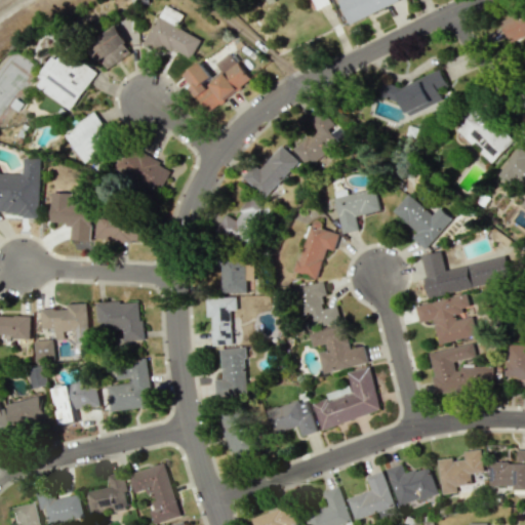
[(337,0),(350,25),(400,0),(337,0)]
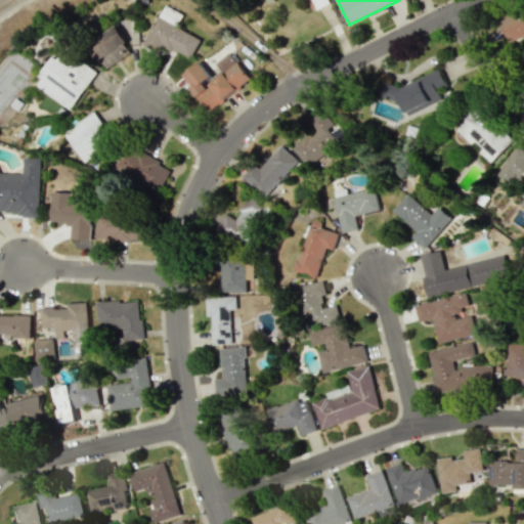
[(201,39),(176,28),(182,14),(162,5),(145,41),(189,61),(201,39)]
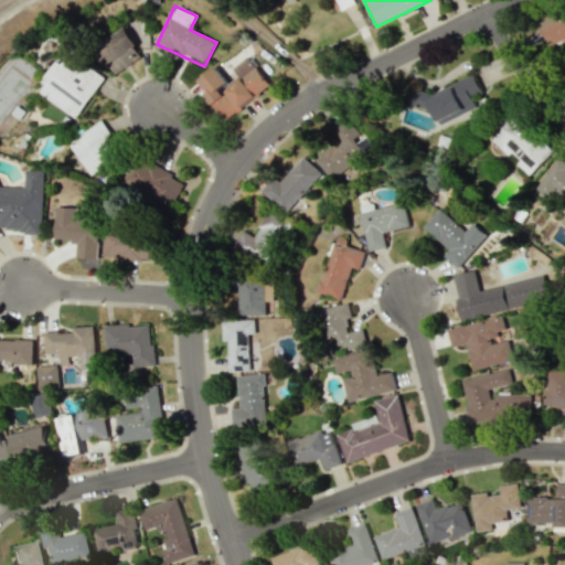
[(564,12),(540,22),(548,46),(564,40),(564,12)]
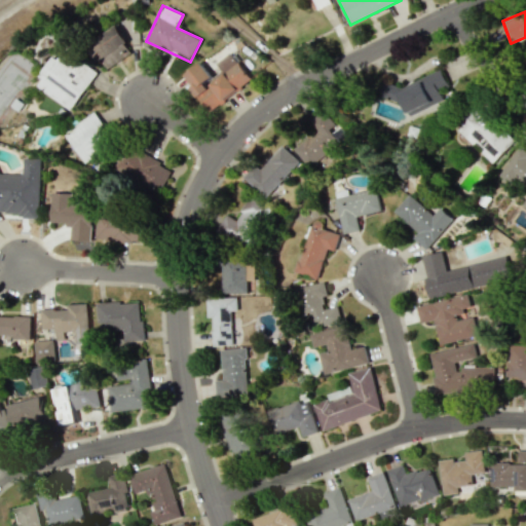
[(103,69),(132,54),(117,27),(88,41),(103,69)]
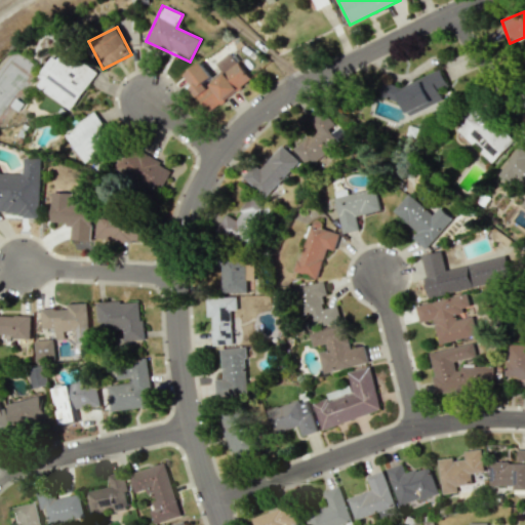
[(52,57),(34,84),(71,110),(95,73),(62,50),(55,59),(52,57)]
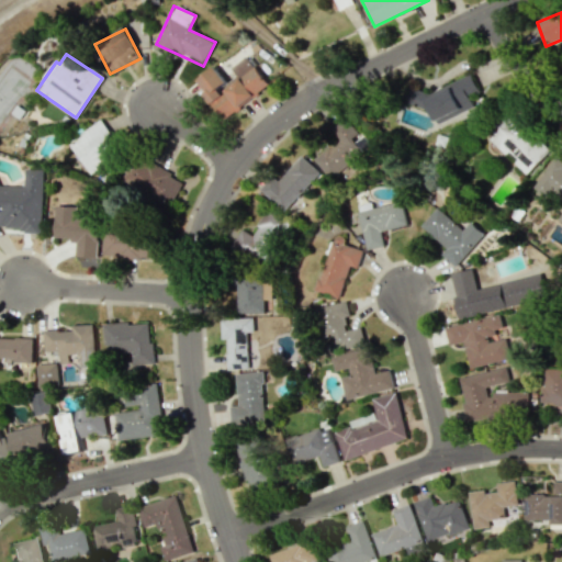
[(215,67),(197,81),(225,119),(269,85),(246,56),(231,68),(239,79),(231,86),(215,67)]
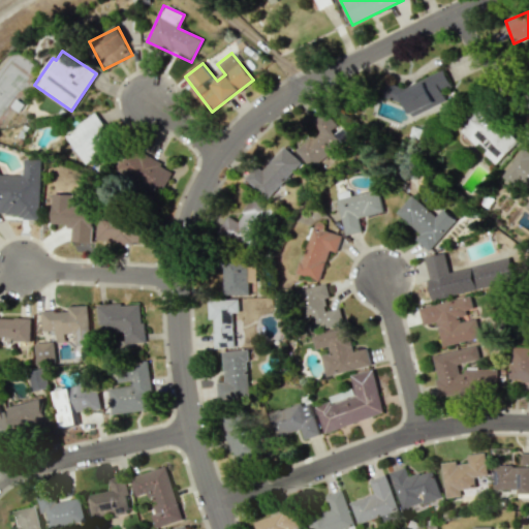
[(390,105),(404,100),(409,114),(445,100),(442,92),(450,88),(443,69),(384,92),(390,105)]
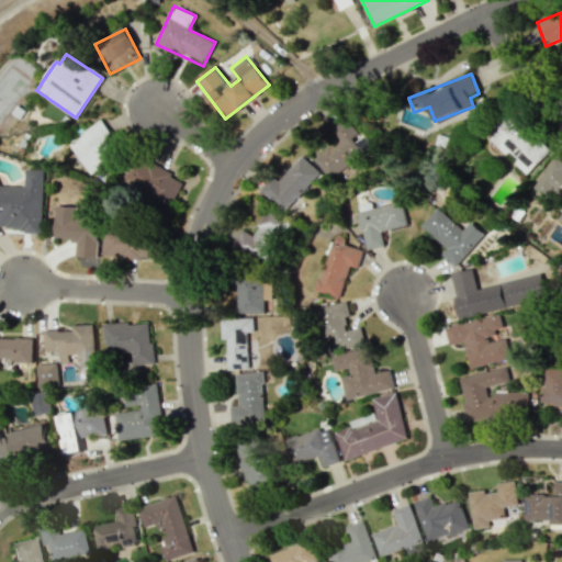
[(525,175),(547,150),(507,114),(486,136),(513,160),(512,163),(525,175)]
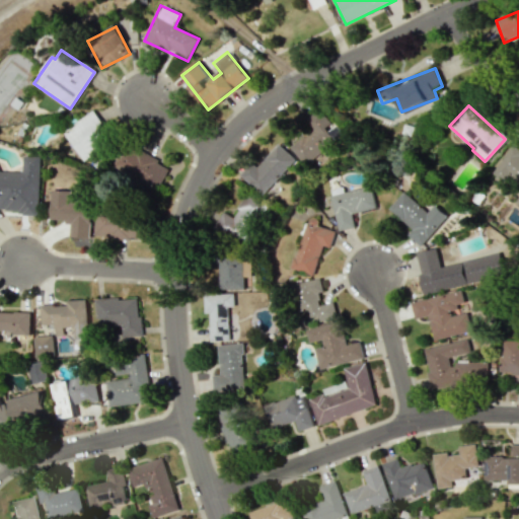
[(303,164),(342,135),(319,107),(301,122),(308,131),(289,146),(303,164)]
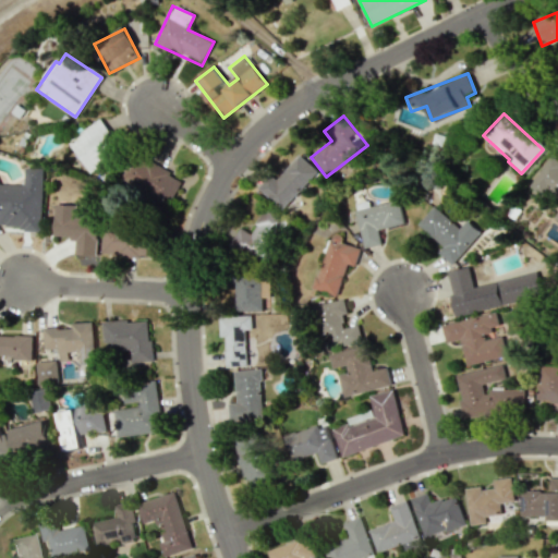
[(68,143),(89,172),(121,149),(98,119),(68,143)]
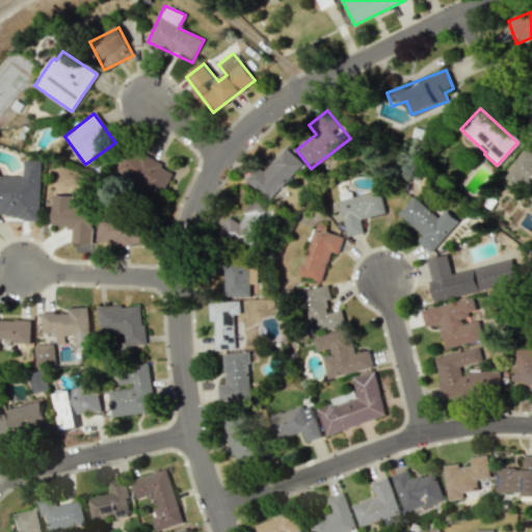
[(302,163),(285,148),(262,173),(257,167),(246,179),(269,200),(302,163)]
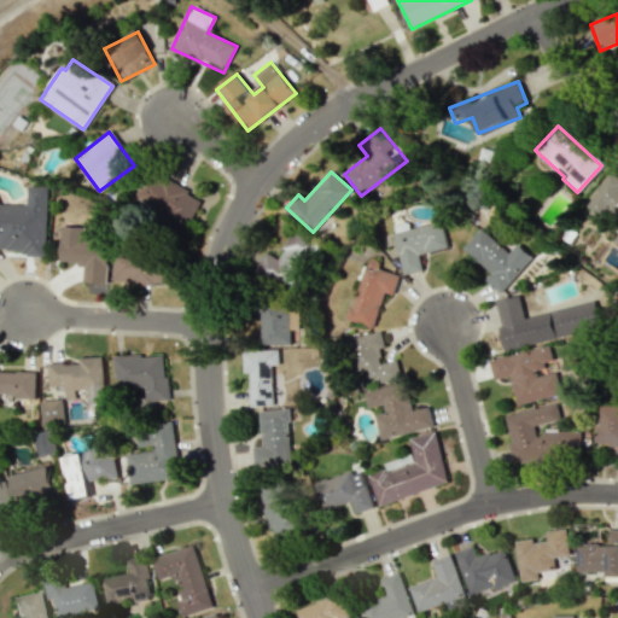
[(200,197),(146,173),(134,200),(188,226),(200,197)]
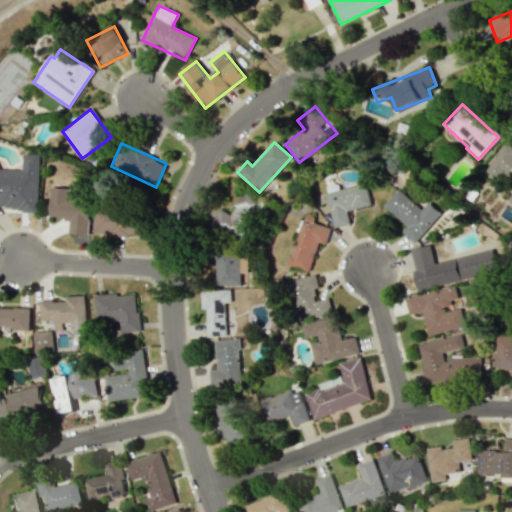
[(511,149),(502,143),(485,171),(511,187),(511,197),(510,201),(511,202),(511,149)]
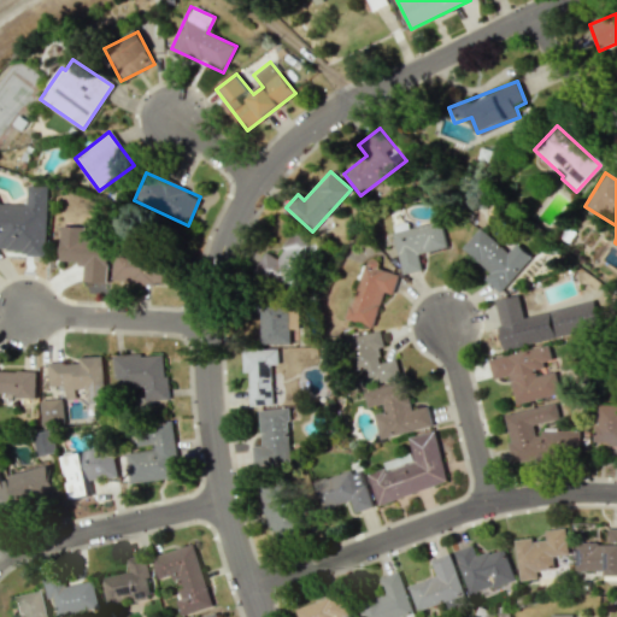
[(47,186),(28,184),(27,205),(0,203),(0,252),(45,253),(47,186)]
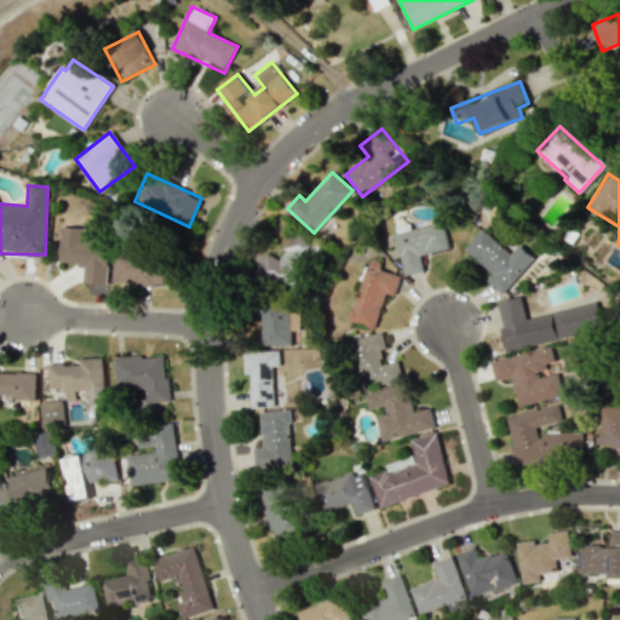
[(395,233),(403,276),(424,271),(420,254),(448,248),(443,223),(395,233)]
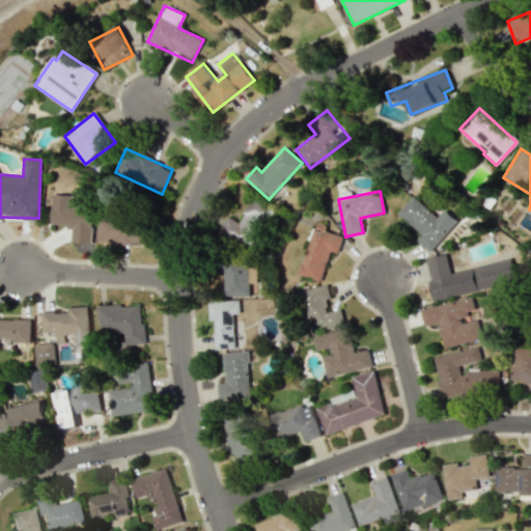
[(51,226),(72,226),(72,243),(92,243),(93,194),(80,194),(80,205),(72,205),(72,194),(52,194),(51,226)]
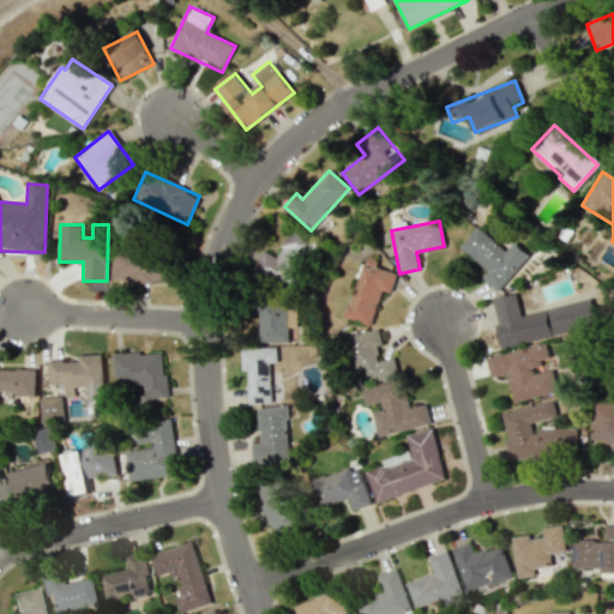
[(529,257),(513,242),(504,253),(476,228),(459,247),(487,272),(482,277),(497,292),(529,257)]
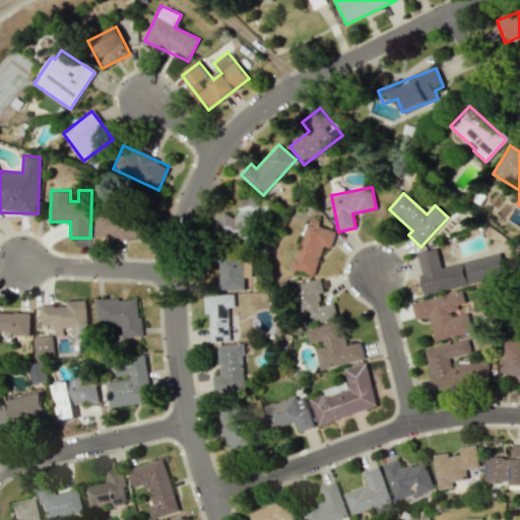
[(223,211),(213,229),(244,247),(268,206),(248,194),(234,217),(223,211)]
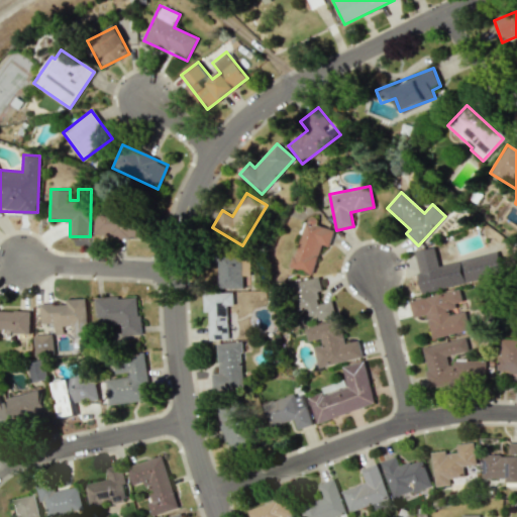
[(93,235),(145,238),(146,217),(94,214),(93,235)]
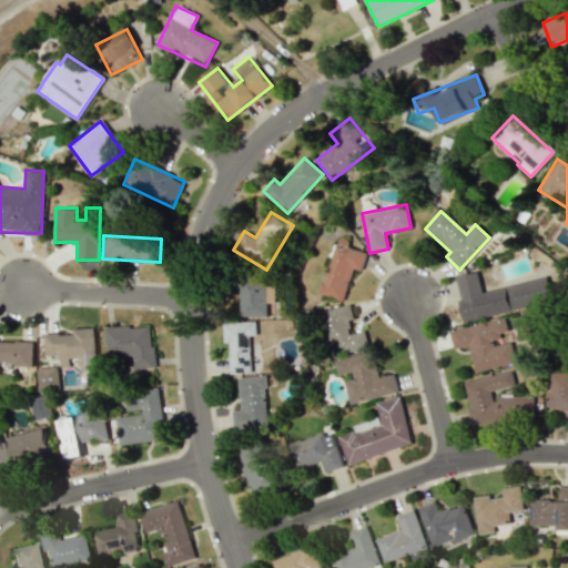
[(321,294),(345,300),(352,269),(362,271),(366,252),(348,247),(351,239),(335,235),(321,294)]
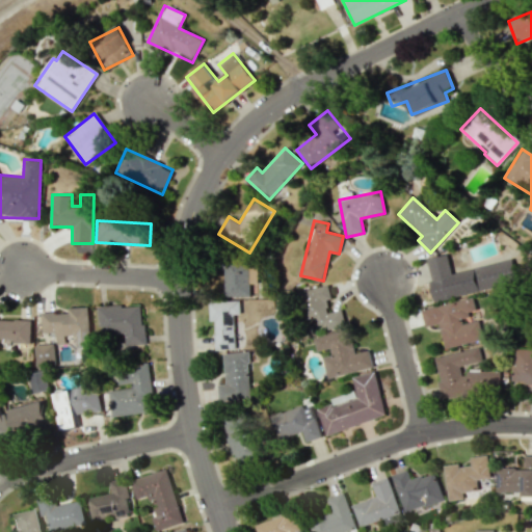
[(427,259),(435,300),(477,291),(473,273),(452,277),(448,255),(427,259)]
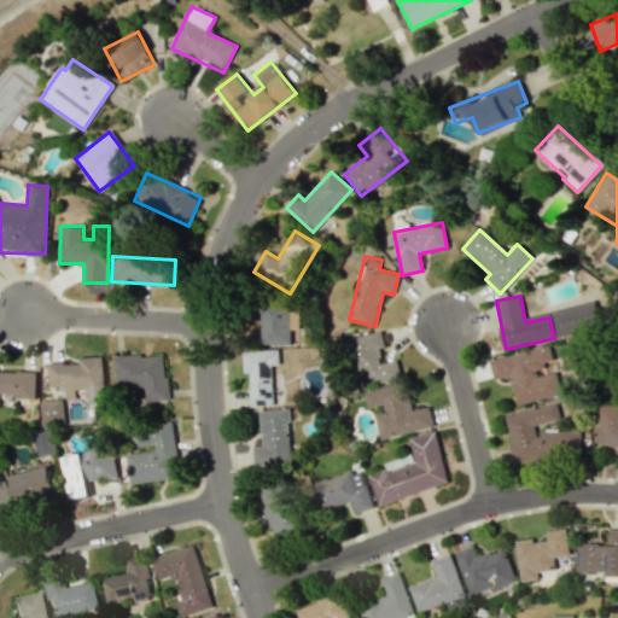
[(290,343),(289,307),(260,308),(261,344),(290,343)]
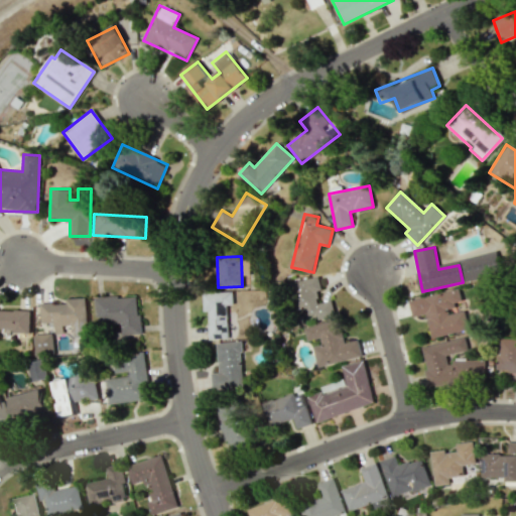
[(291,282),(297,309),(306,307),(308,317),(317,315),(318,319),(335,315),(332,300),(317,303),(315,292),(321,290),(318,277),(291,282)]
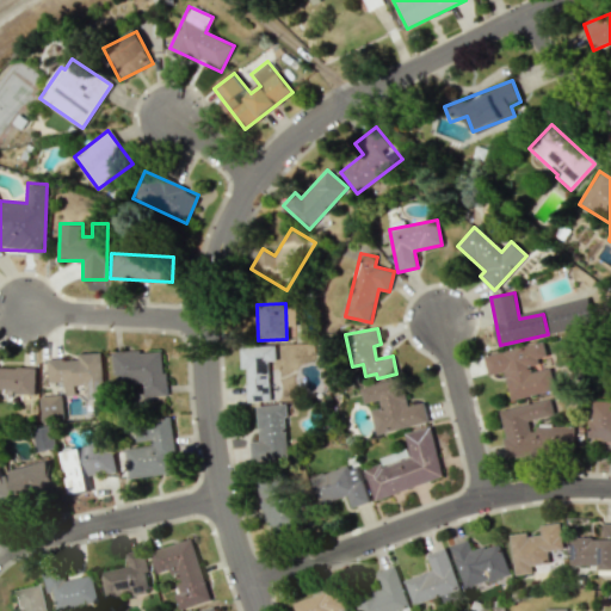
[(511,400),(557,390),(551,365),(541,368),(538,358),(548,356),(544,343),(483,355),(488,375),(505,371),(511,400)]
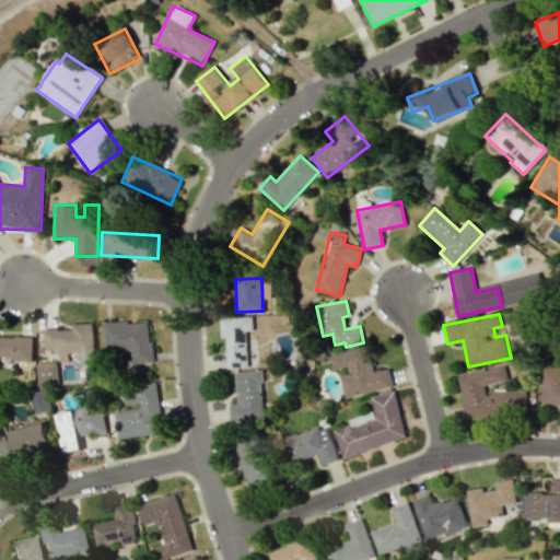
[(220,317),(221,338),(225,338),(226,368),(247,368),(246,330),(253,330),(252,316),(220,317)]
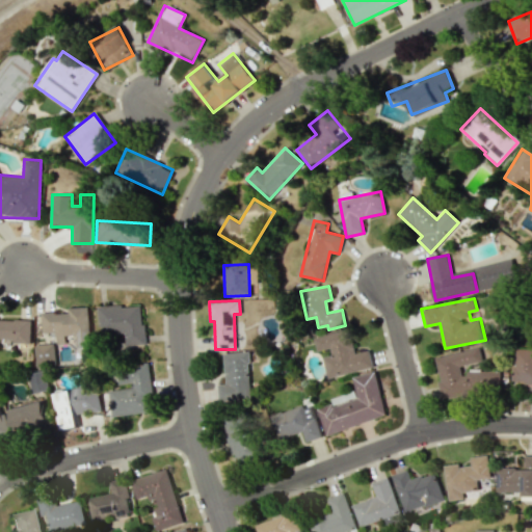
[(142,306),(98,307),(99,335),(125,334),(125,345),(143,344),(142,306)]
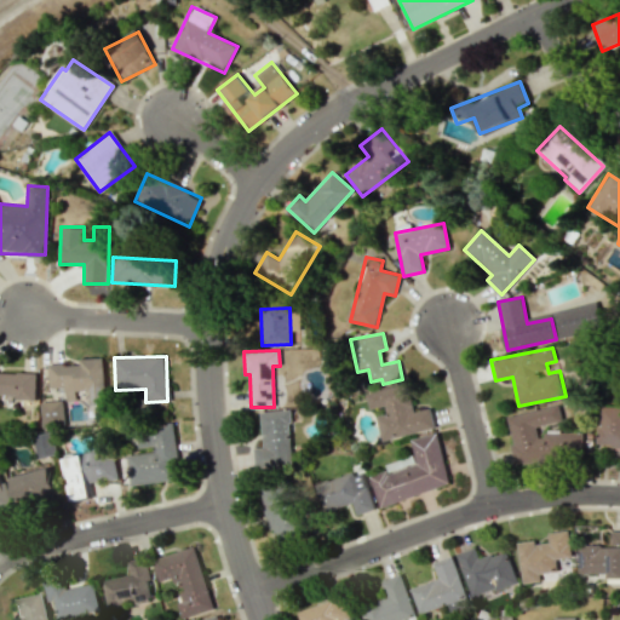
[(49,388),(63,388),(64,401),(81,400),(81,396),(87,395),(89,405),(104,405),(102,357),(79,359),(80,363),(47,365),(49,388)]
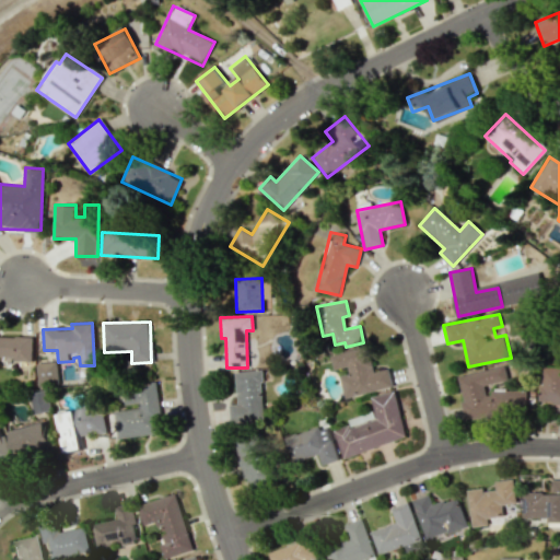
[(32,362),(32,337),(0,335),(0,356),(12,357),(12,361),(32,362)]
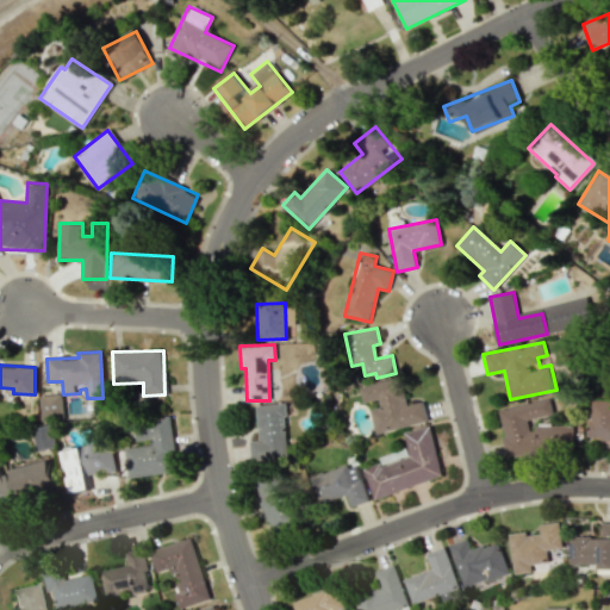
[(375,434),(428,421),(423,402),(406,405),(399,377),(359,387),(363,404),(379,399),(380,408),(369,410),(375,434)]
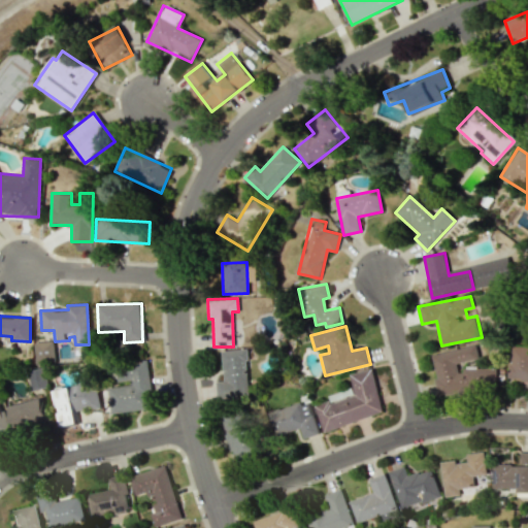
[(54,362),(54,341),(34,342),(35,362),(54,362)]
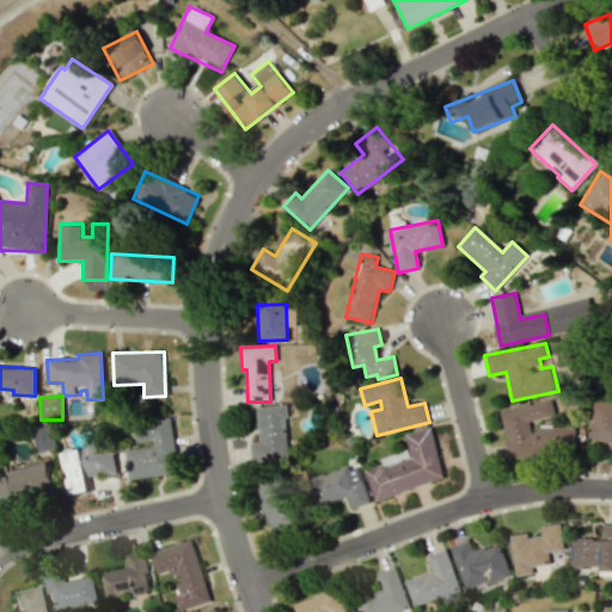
[(500,410),(509,461),(576,448),(571,424),(531,432),(528,421),(554,416),(551,401),(500,410)]
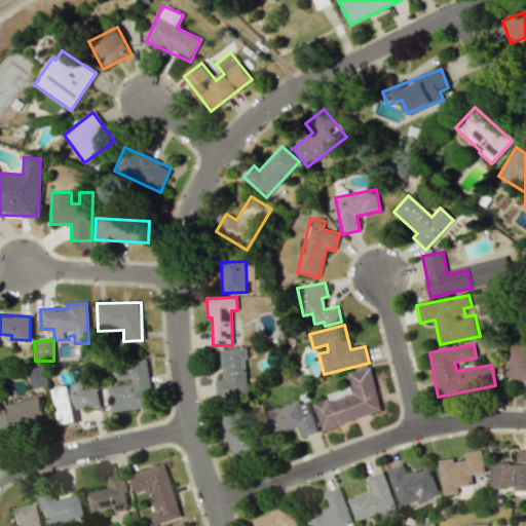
[(525,345),(509,344),(505,378),(525,379),(525,345)]
